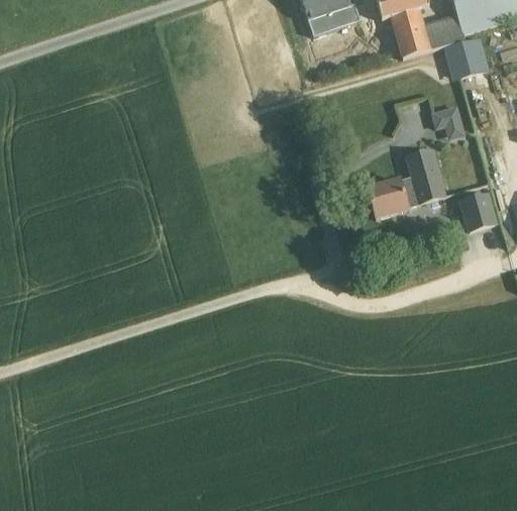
[(302,0),(309,19),(315,35),(342,25),(360,19),(354,2),(349,3),(348,0),(302,0)]
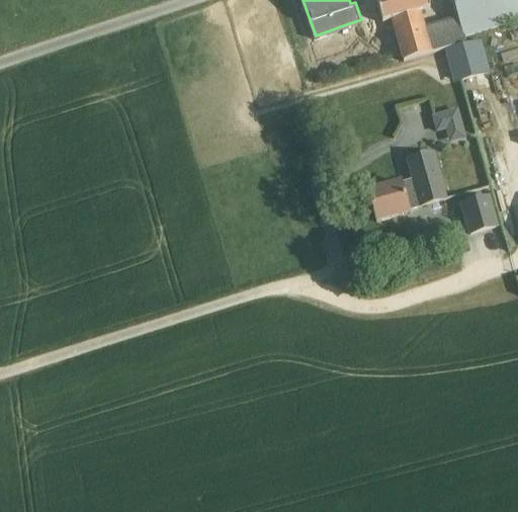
[(393,17),(404,57),(432,49),(420,9),(431,6),(429,0),(378,0),(382,18),(393,16),(393,17)]
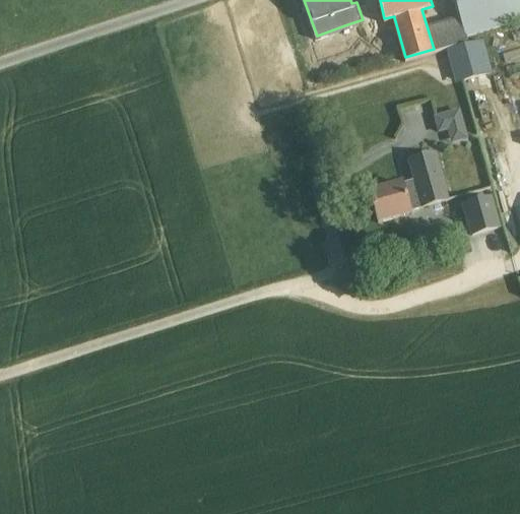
[(454,0),(464,33),(519,16),(519,0),(454,0)]
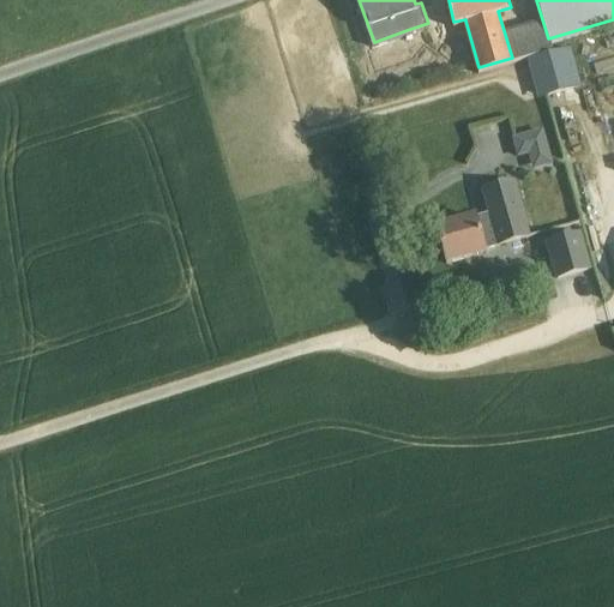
[(582,83),(571,43),(527,55),(537,95),(582,83)]
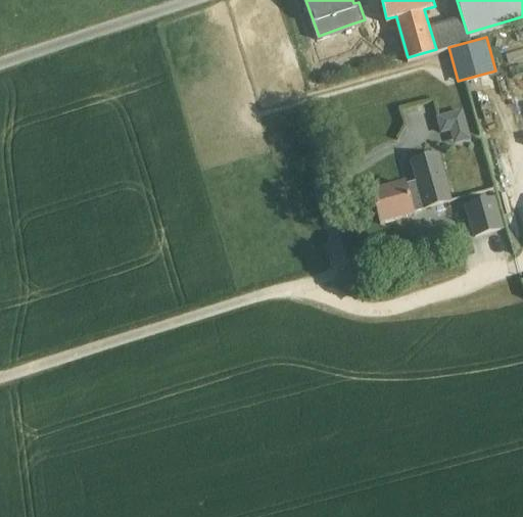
[(436,114),(440,128),(466,121),(462,107),(436,114)]
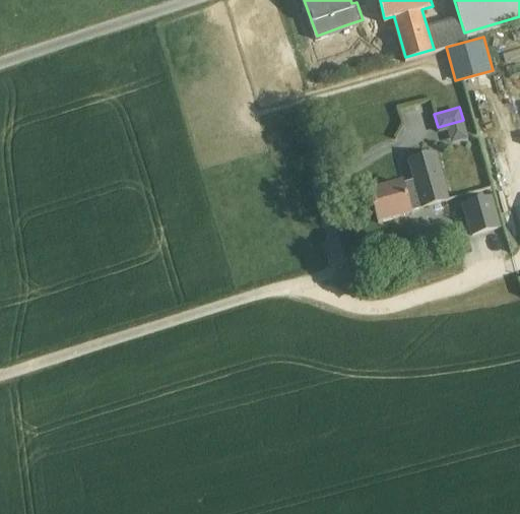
[(406,156),(412,178),(403,180),(402,180),(370,189),(378,217),(410,208),(410,206),(448,196),(435,148),(406,156)]
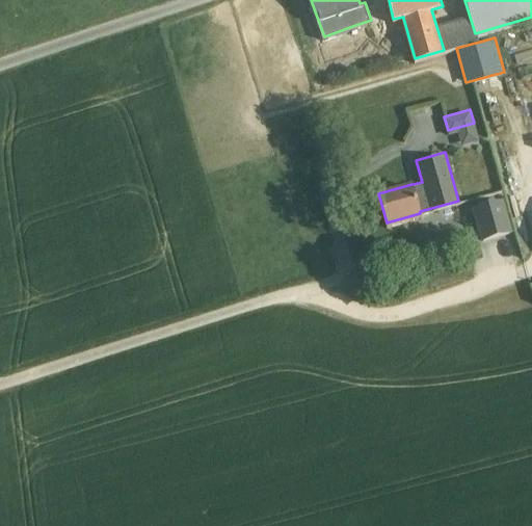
[(474,205),(483,237),(513,228),(505,196),(474,205)]
